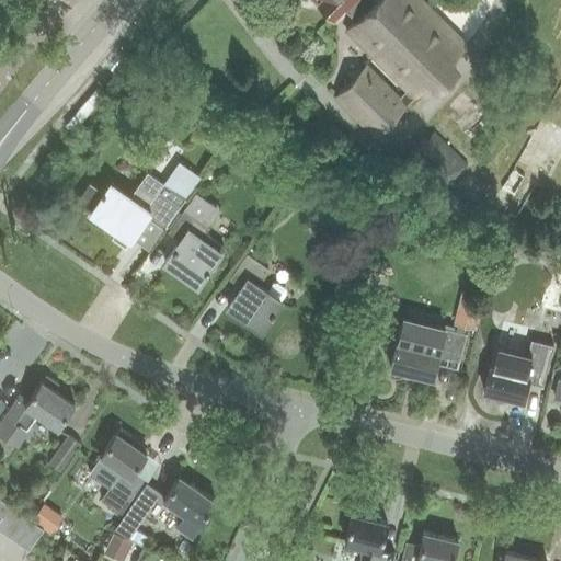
[(399,94),(384,79),(380,82),(364,66),(333,98),(374,138),(465,45),(419,0),(374,0),(373,1),(370,0),(318,0),(316,3),(331,19),(341,9),(354,21),(344,31),(403,90),(399,94)]
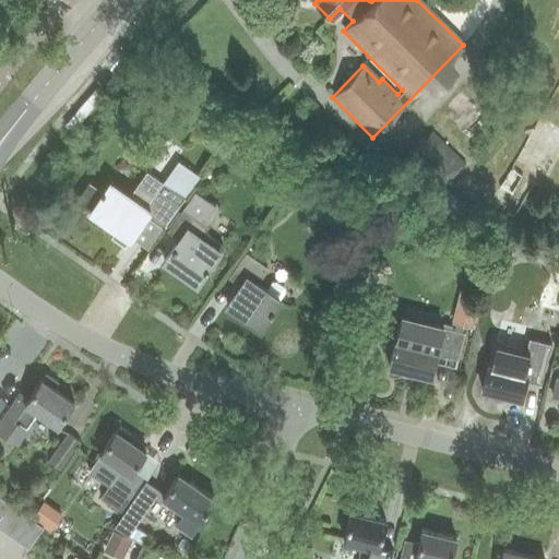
[(451,152),(433,135),(429,132),(404,159),(438,190),(463,163),(451,152)]
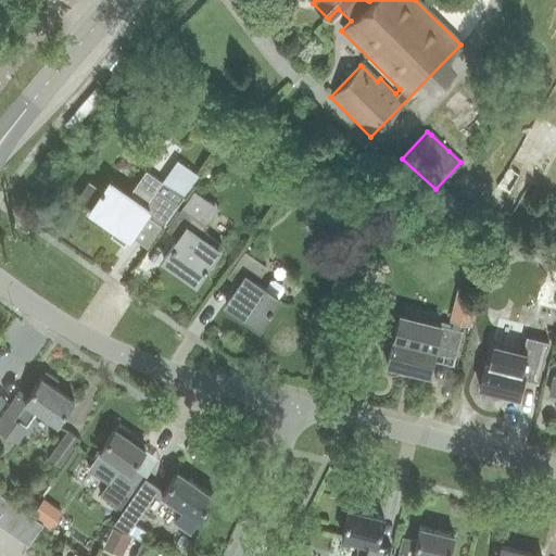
[(518,148),(518,166),(555,165),(555,148),(518,148)]
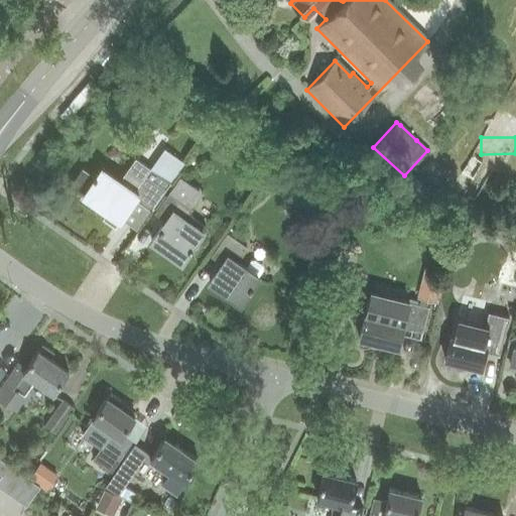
[(118,181),(100,168),(94,177),(82,169),(72,184),(107,210),(102,218),(115,227),(120,220),(121,220),(135,200),(151,211),(185,161),(164,146),(149,168),(135,158),(118,181)]
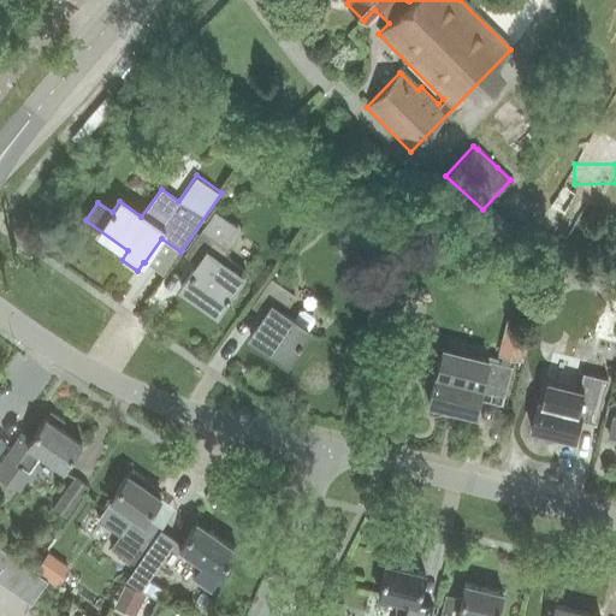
[(567,184),(542,223),(556,232),(581,194),(567,184)]
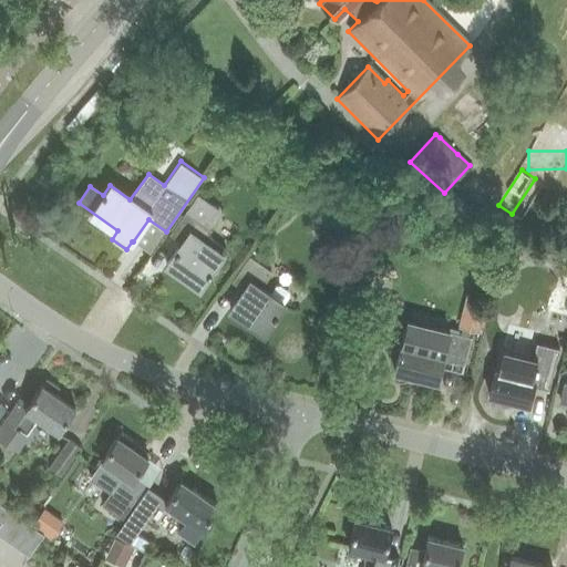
[(198,193),(184,214),(169,235),(182,244),(166,265),(199,288),(223,253),(204,239),(223,210),(198,193)]
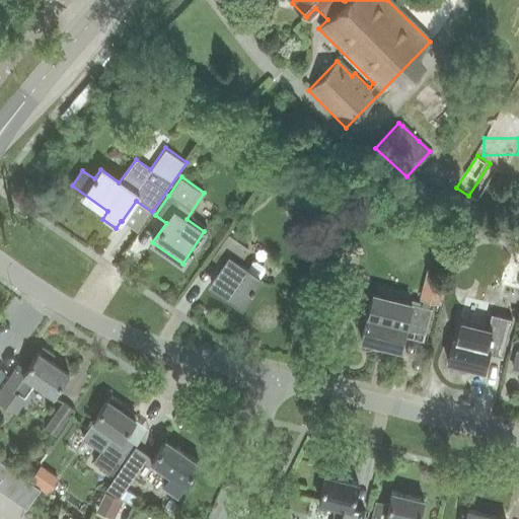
[(225,264),(211,284),(242,306),(261,280),(257,278),(264,270),(263,266),(255,260),(251,261),(245,269),(238,264),(247,251),(229,238),(216,257),(225,264)]
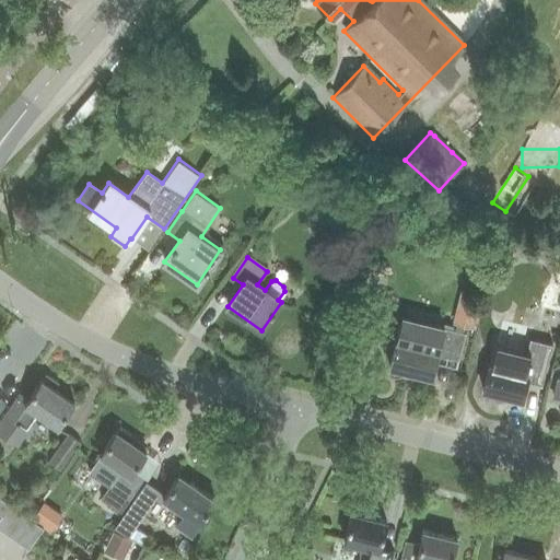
[(483,293),(461,288),(453,323),(475,327),(483,293)]
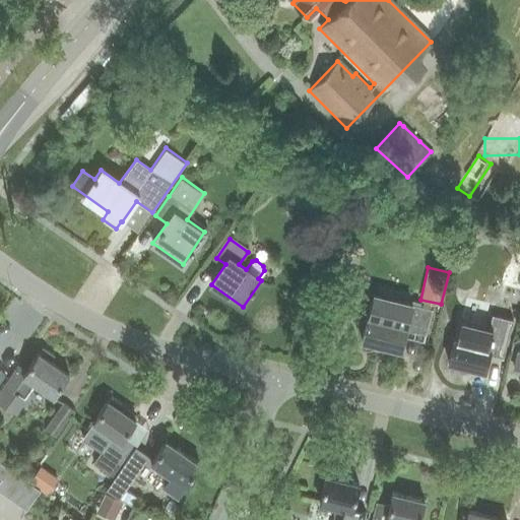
[(374,295),(369,316),(363,341),(401,350),(405,336),(424,341),(431,310),(412,305),(412,304),(374,295)]
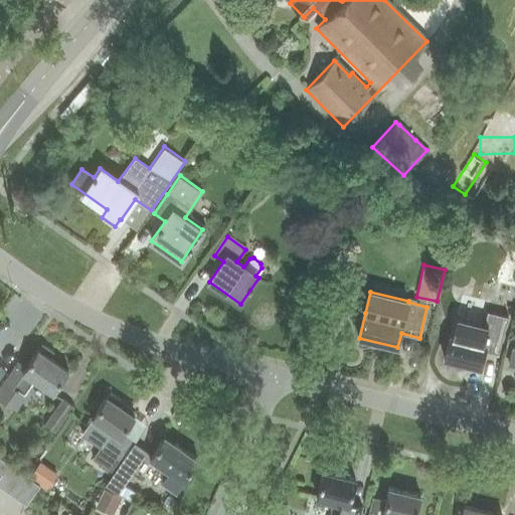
[(444,359),(443,363),(465,368),(466,364),(479,368),(483,351),(498,355),(507,316),(487,311),(483,324),(456,317),(451,336),(449,335),(444,359)]
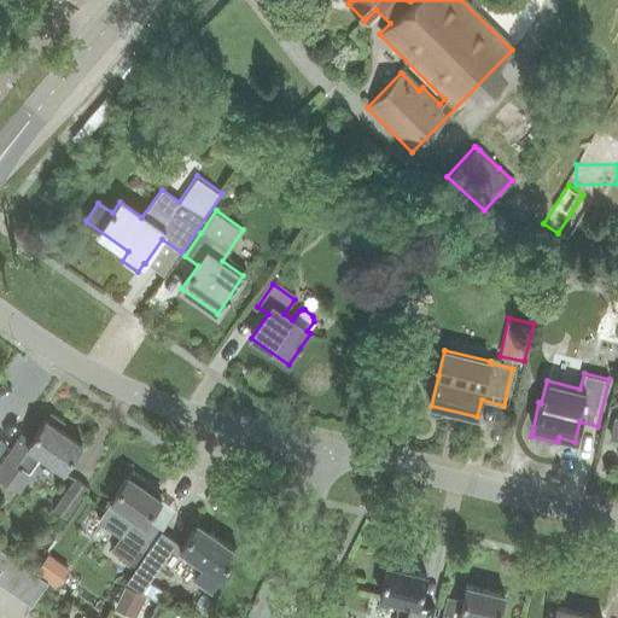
[(45,420),(30,441),(21,433),(0,462),(0,481),(15,491),(40,455),(62,471),(81,445),(58,430),(63,423),(53,415),(48,423),(45,420)]
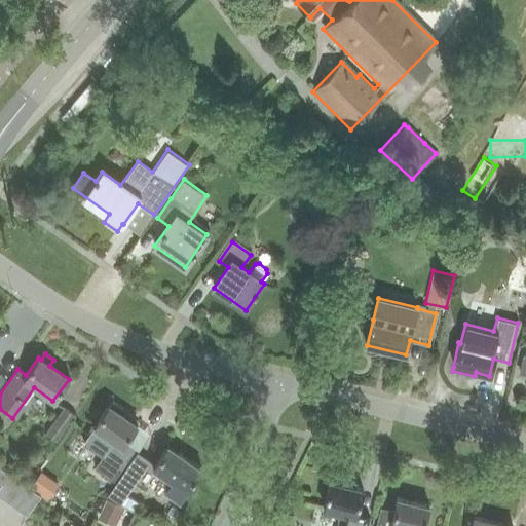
[(92,427),(82,443),(101,455),(94,466),(112,479),(133,448),(123,443),(136,423),(117,411),(119,408),(111,402),(109,405),(108,404),(92,427)]
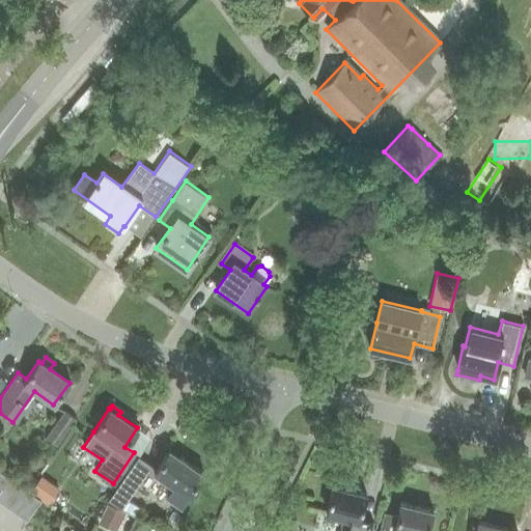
[(55,446),(74,419),(63,412),(45,438),(55,446)]
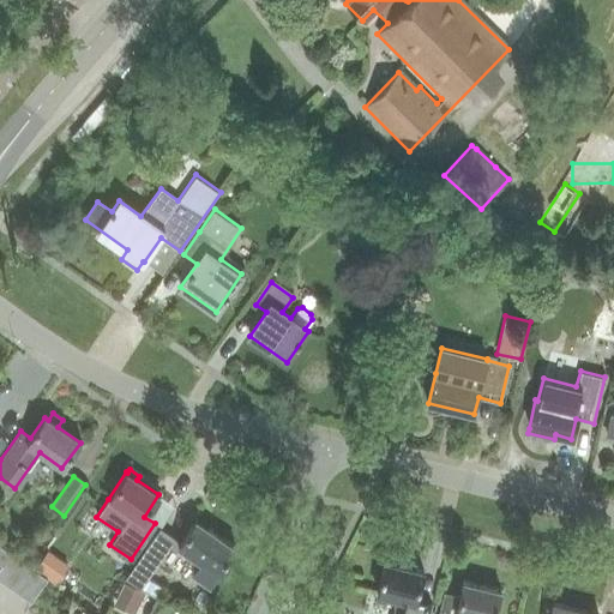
[(160,528),(143,552),(124,577),(139,589),(158,563),(169,546),(197,566),(192,575),(208,587),(234,548),(196,521),(180,542),(160,528)]
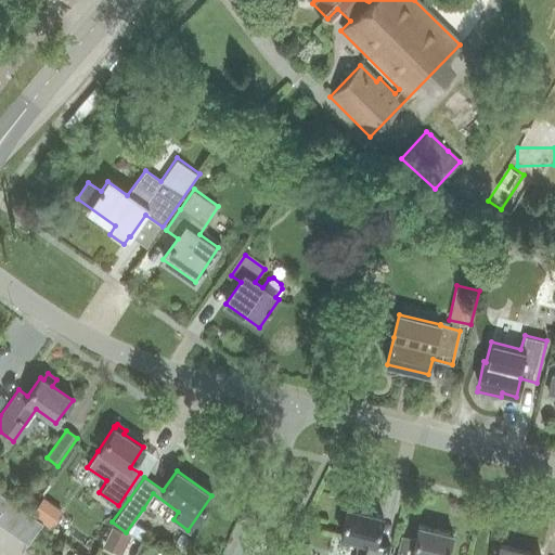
[(42,523),(0,492),(0,507),(1,510),(0,511),(0,521),(28,542),(42,523)]
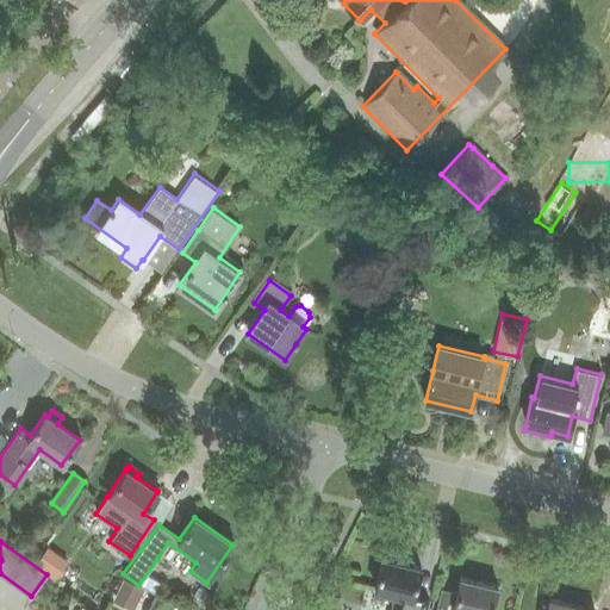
[(50,542),(37,561),(57,576),(70,558),(50,542)]
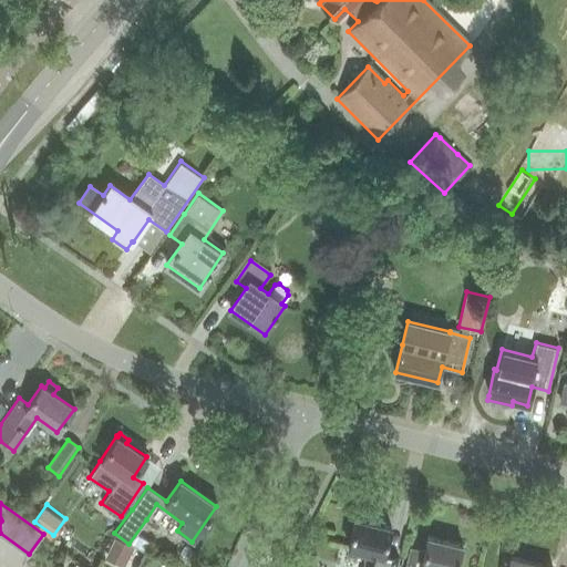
[(366,554),(362,566),(393,566),(397,558),(382,554),(389,528),(354,519),(348,548),(366,554)]
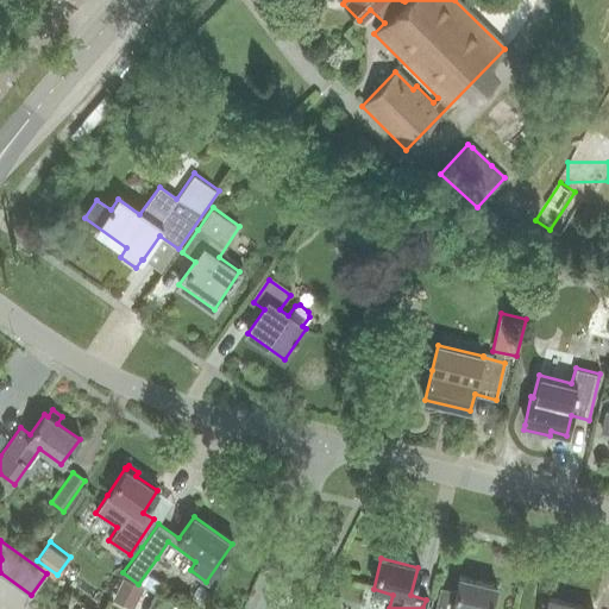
[(123,577),(112,600),(130,608),(132,608),(144,588),(123,577)]
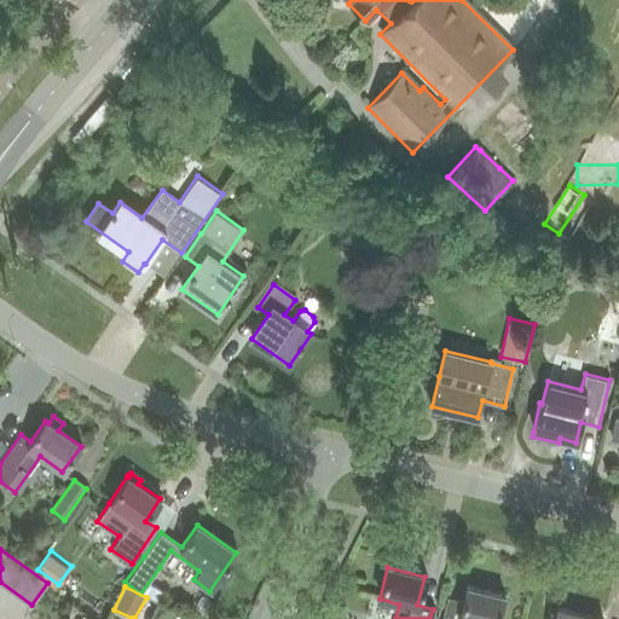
[(444,613),(443,618),(499,618),(505,597),(466,586),(462,602),(446,599),(443,613),(444,613)]
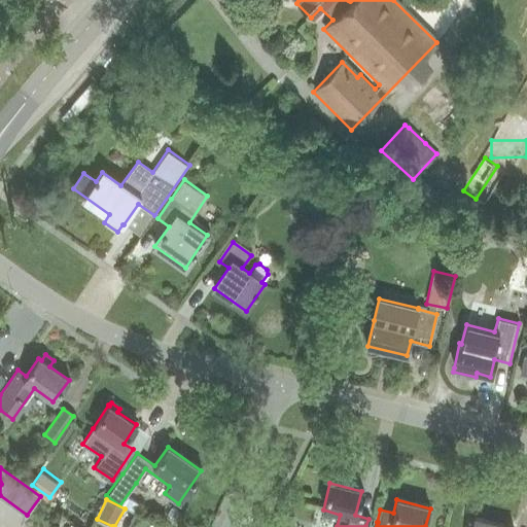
[(292,526),(295,517),(277,513),(272,526),(292,526)]
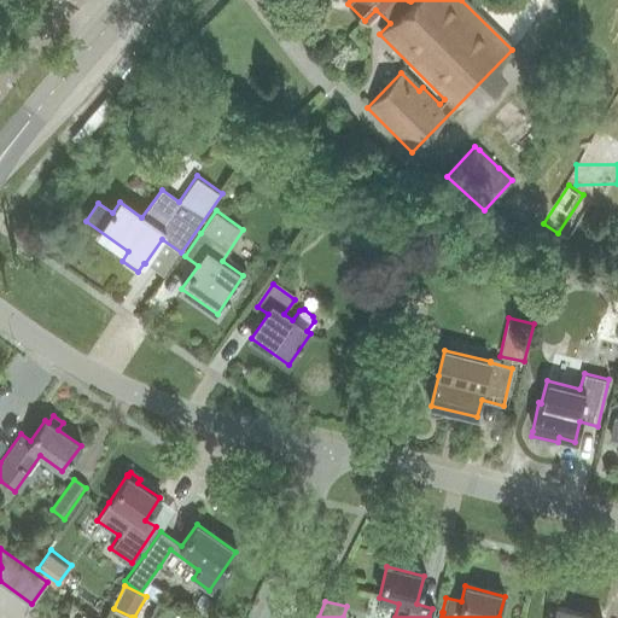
[(176,617),(179,614),(157,602),(149,617),(176,617)]
